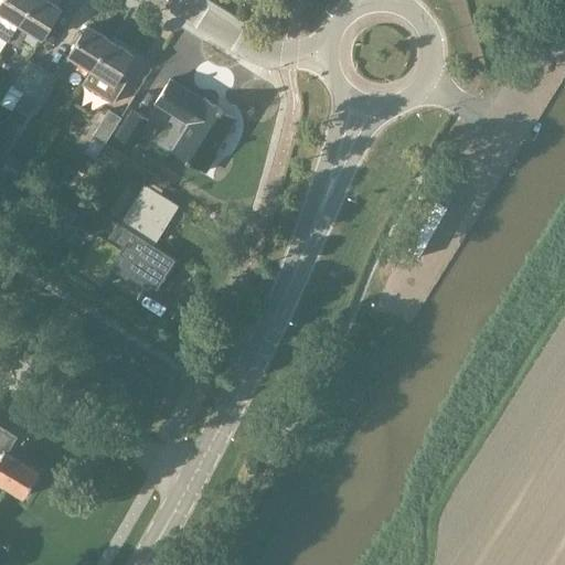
[(0,0),(0,35),(6,40),(31,0),(0,0)]
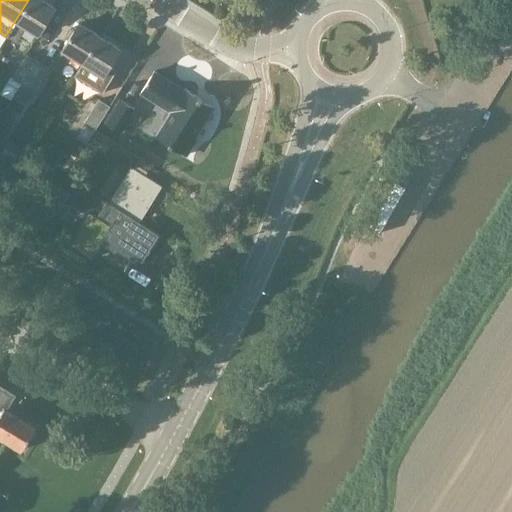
[(41,0),(28,0),(5,36),(14,42),(24,27),(35,35),(53,7),(41,0)]
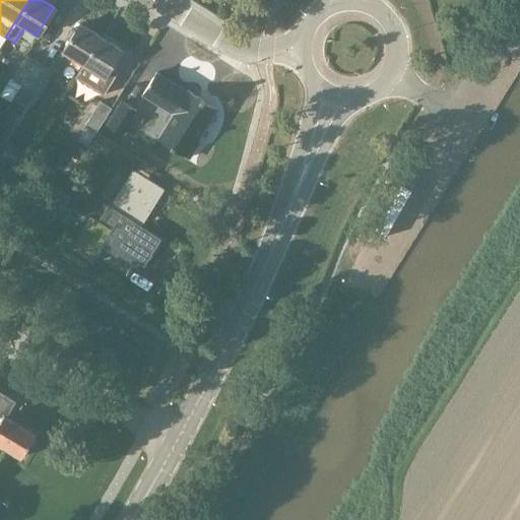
[(81,64),(99,37),(77,23),(60,51),(61,51),(51,66),(60,72),(69,57),(81,64)]
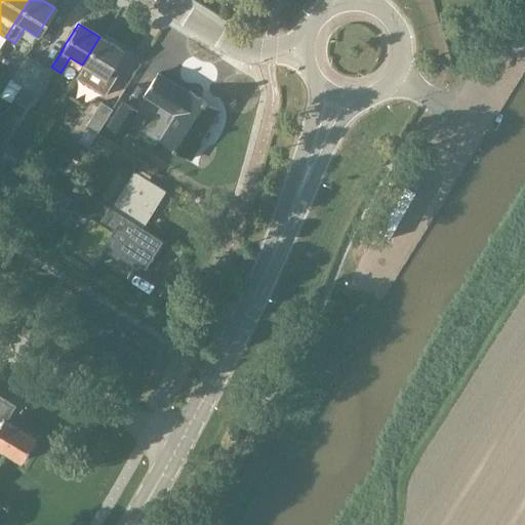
[(82,66),(75,78),(104,95),(118,72),(111,68),(121,50),(99,37),(82,65),(82,66)]
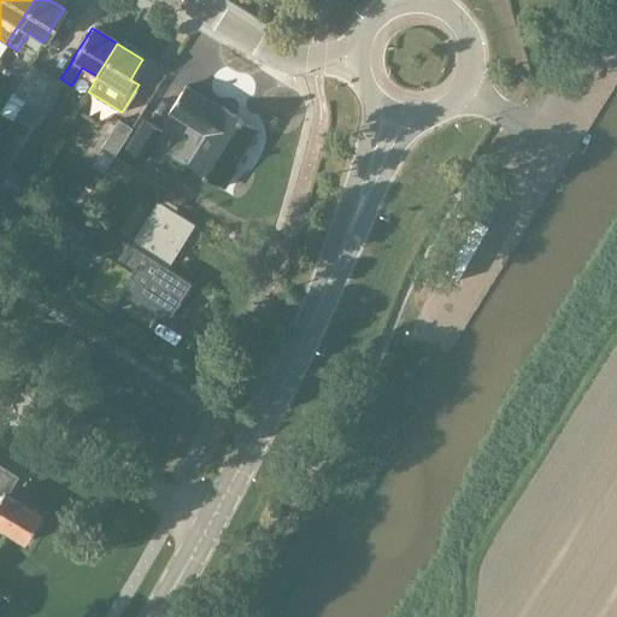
[(25,103),(43,74),(30,65),(12,94),(25,103)]
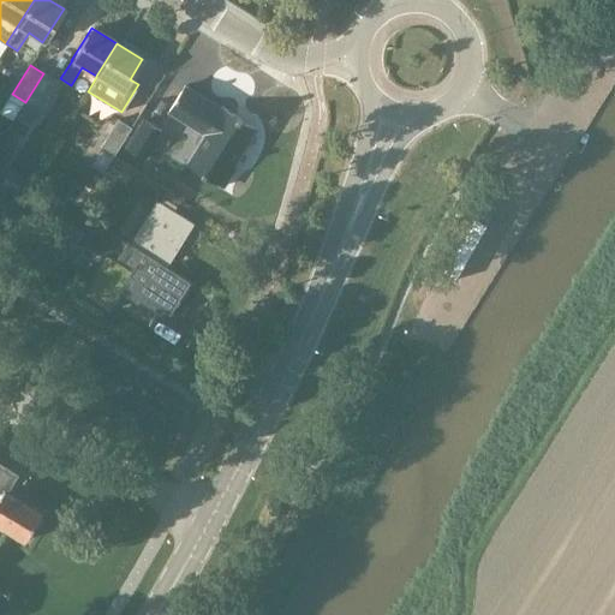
[(28,126),(39,111),(57,82),(43,73),(25,102),(16,119),(28,126)]
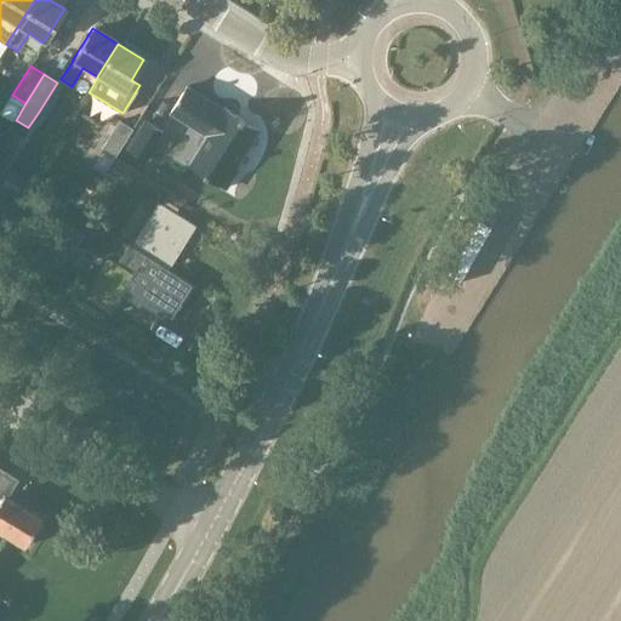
[(223,107),(222,109),(186,86),(170,112),(206,135),(197,149),(210,157),(199,172),(224,188),(238,167),(235,165),(258,129),(223,107)]
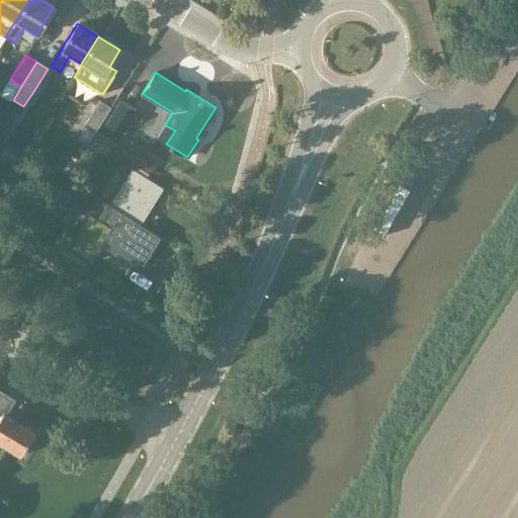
[(94,132),(109,107),(98,100),(83,124),(94,132)]
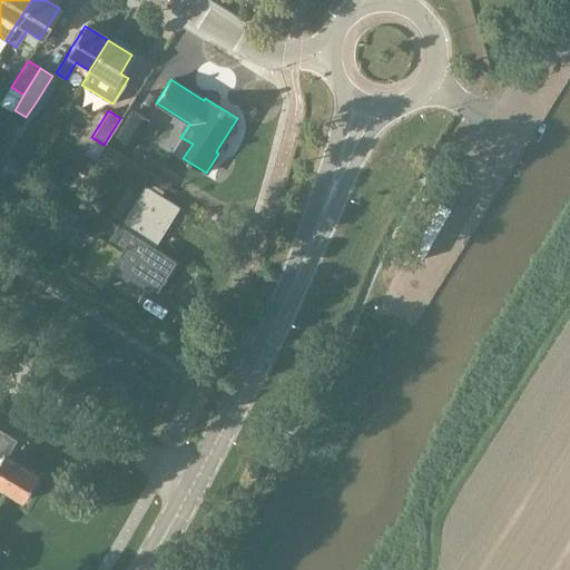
[(148,119),(134,110),(117,137),(131,146),(148,119)]
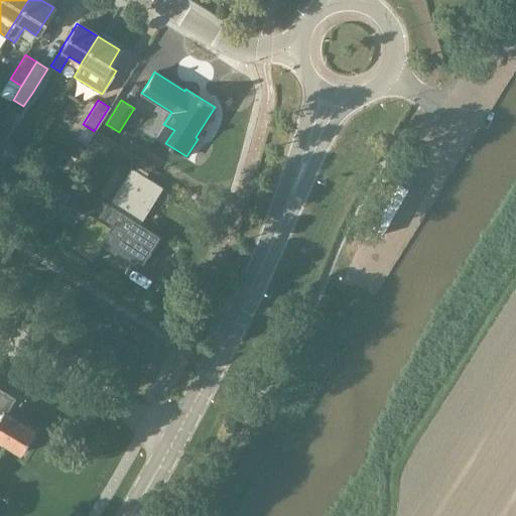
[(141,264),(159,236),(139,224),(162,188),(131,168),(109,204),(107,203),(98,215),(111,223),(109,226),(90,214),(70,246),(92,259),(101,245),(118,256),(122,251),(141,264)]
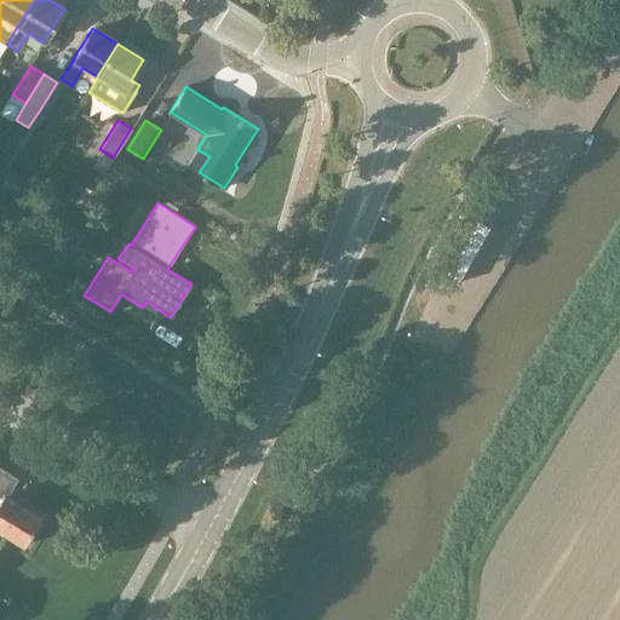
[(89,424),(96,413),(85,407),(79,417),(89,424)]
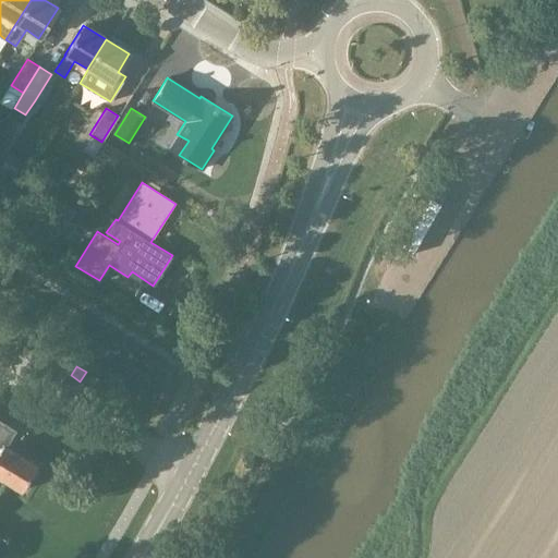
[(0,476),(22,490),(37,465),(3,445),(12,432),(0,424),(0,476)]
